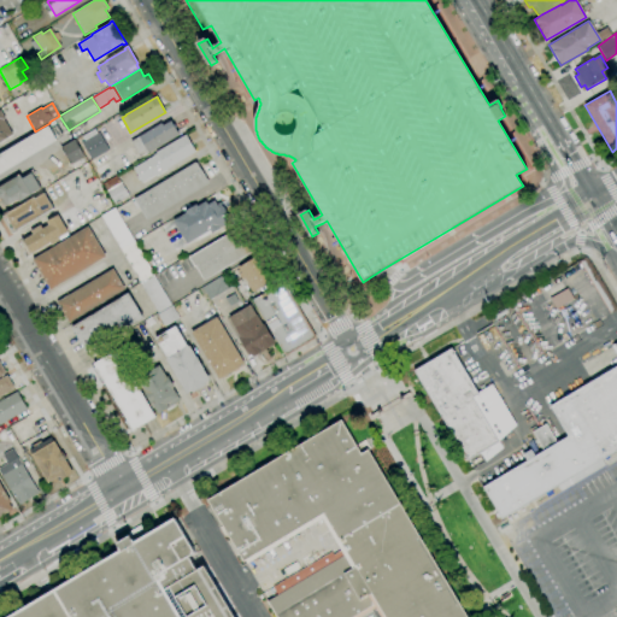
[(0,110),(5,119),(4,121),(12,134),(6,137),(7,139),(0,142),(0,110)]
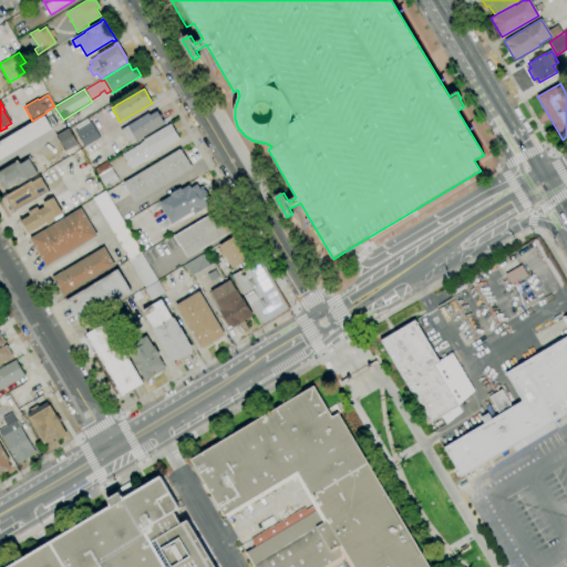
[(126,142),(120,131),(127,126),(127,125),(148,113),(150,115),(157,111),(165,124),(136,141),(134,137),(126,142)]
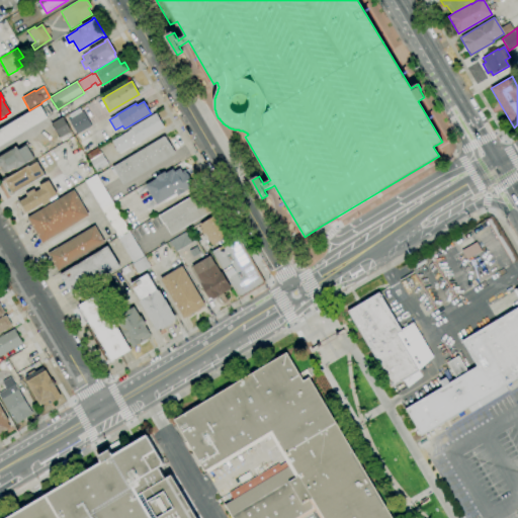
[(0,130),(40,106),(49,118),(0,147),(0,130)]
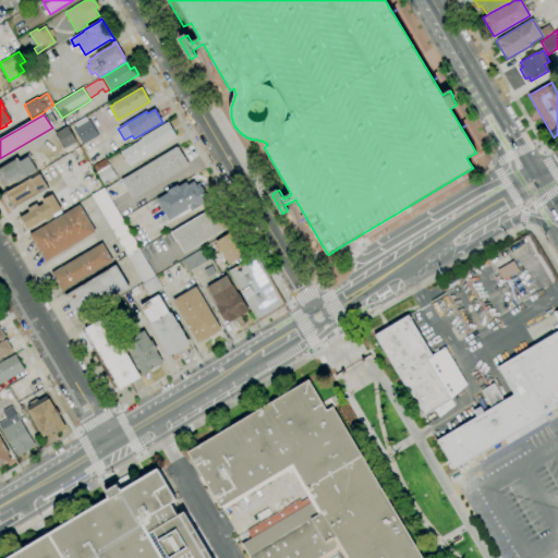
[(83,145),(73,130),(89,120),(98,135),(83,145)]
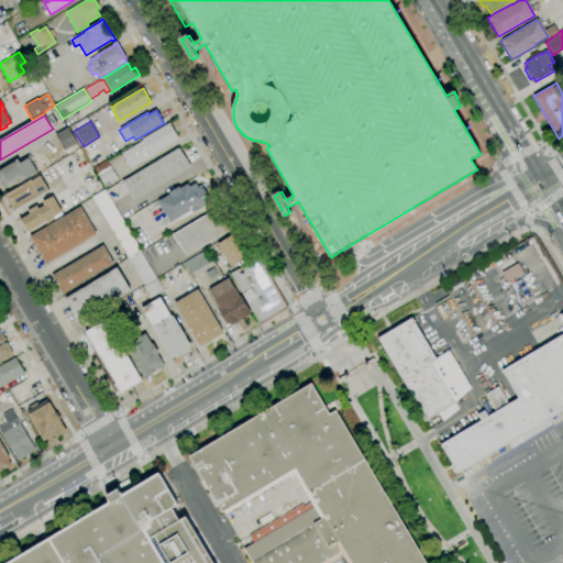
[(130,167),(121,154),(143,141),(142,139),(169,123),(178,139),(152,155),(142,162),(141,161),(130,167)]
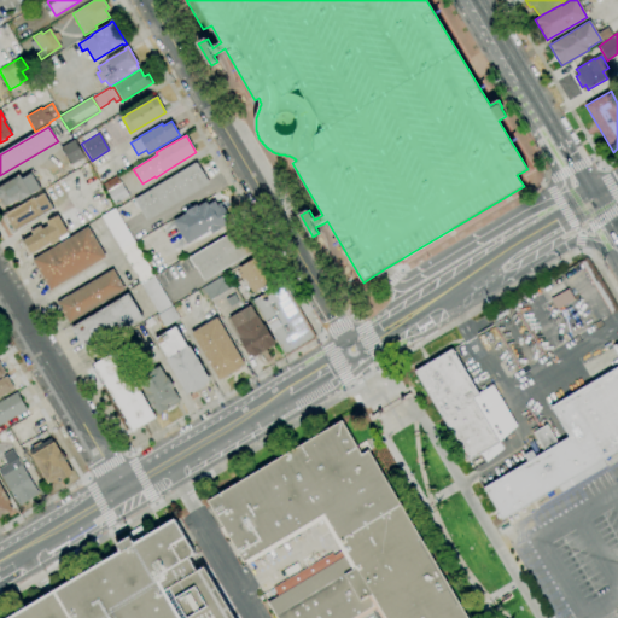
[(71,165),(60,147),(74,140),(85,158),(71,165)]
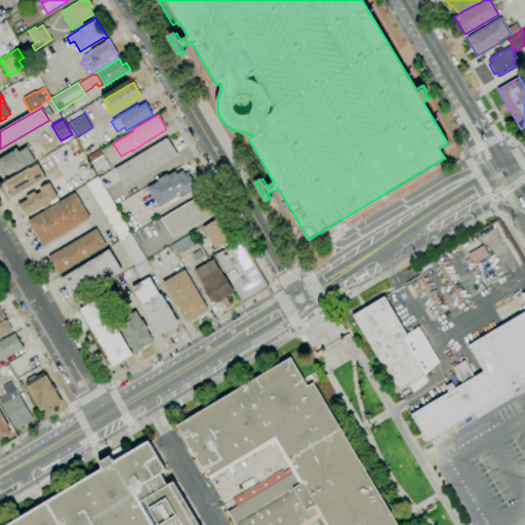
[(125,188),(114,169),(166,138),(170,146),(171,145),(178,156),(125,188)]
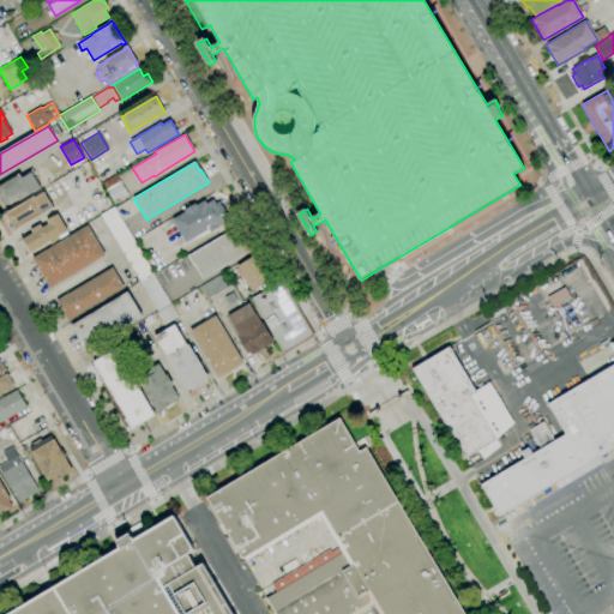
[(0,186),(19,174),(22,179),(31,173),(40,187),(31,193),(31,194),(19,202),(18,199),(7,205),(2,198),(0,197),(0,186)]
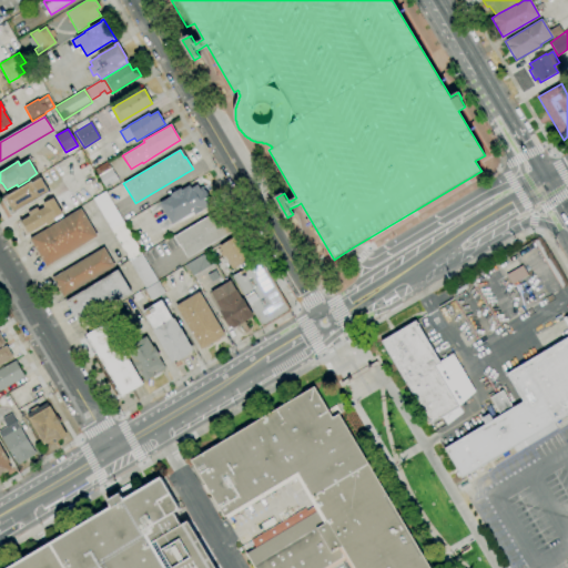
[(95,169),(107,162),(118,181),(107,188),(95,169)]
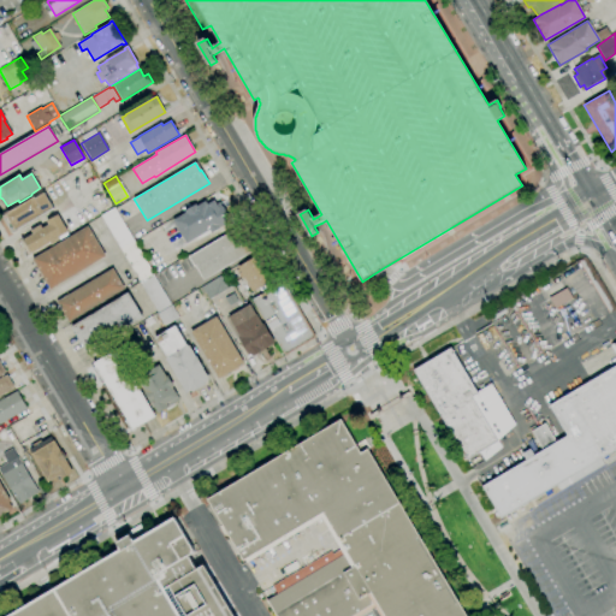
[(10,232),(1,215),(5,213),(5,214),(34,197),(35,199),(45,193),(53,208),(16,231),(15,229),(10,232)]
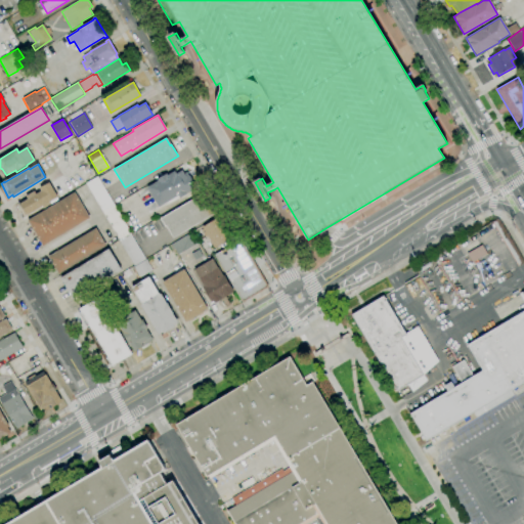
[(159,208),(147,188),(159,181),(158,179),(167,174),(168,176),(174,172),(176,174),(182,171),(184,174),(187,172),(189,176),(189,175),(195,186),(185,192),(187,195),(180,200),(178,195),(159,208)]
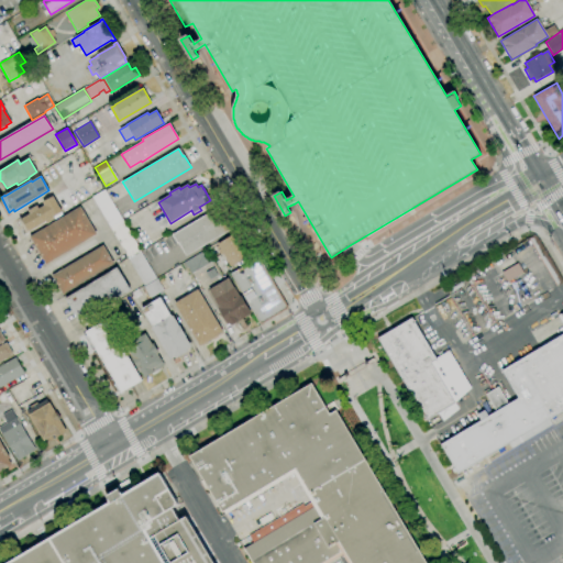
[(110,228),(92,198),(105,190),(122,220),(110,228)]
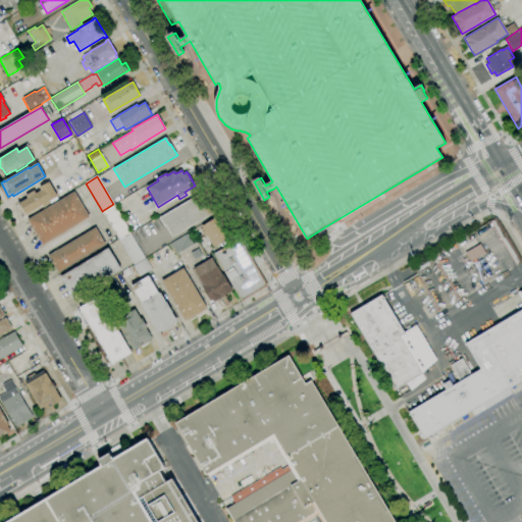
[(25,217),(17,204),(19,203),(28,199),(25,196),(34,191),(36,194),(41,191),(39,188),(49,181),(58,197),(49,202),(51,204),(44,208),(43,206),(27,215),(28,216),(25,217)]
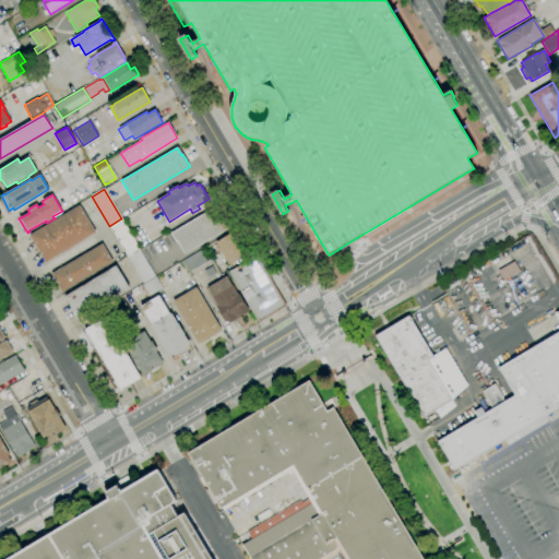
[(46,263),(30,236),(80,205),(96,233),(46,263)]
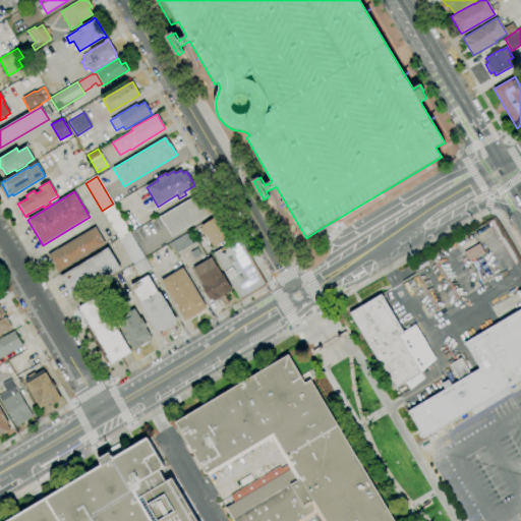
[(172,237),(165,226),(164,226),(159,218),(199,193),(212,214),(172,237)]
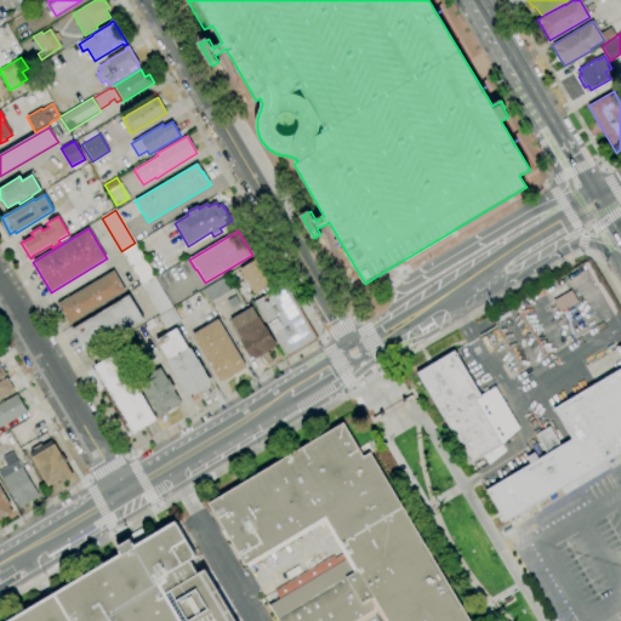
[(135,243),(155,277),(142,284),(121,251),(135,243)]
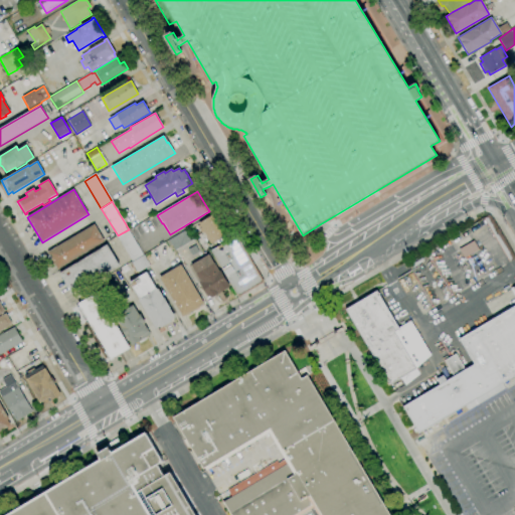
[(509,262),(484,218),(489,215),(514,259),(509,262)]
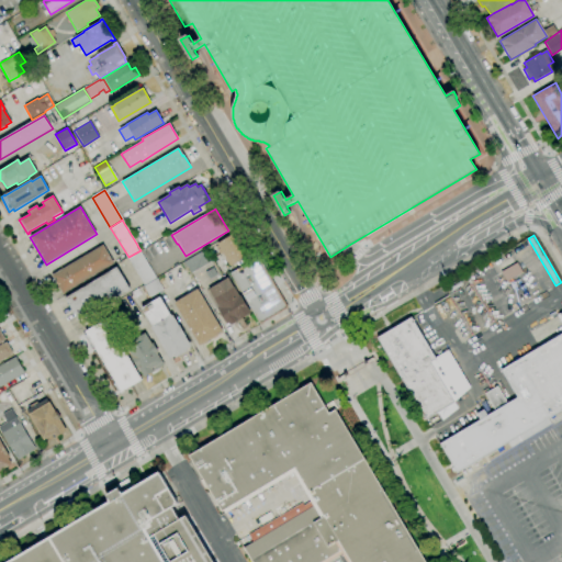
[(231,267),(217,244),(231,236),(244,259),(231,267)]
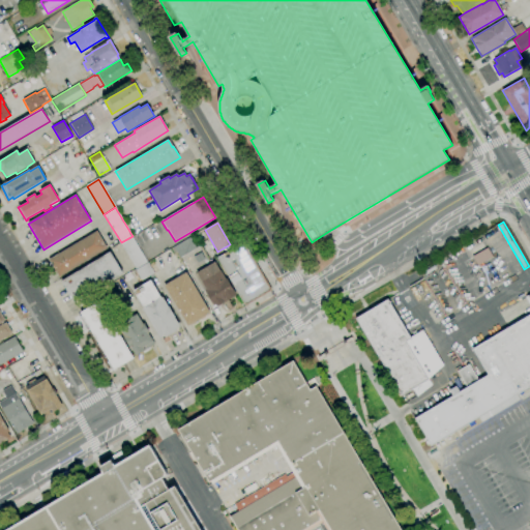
[(59,277),(49,260),(97,231),(108,248),(59,277)]
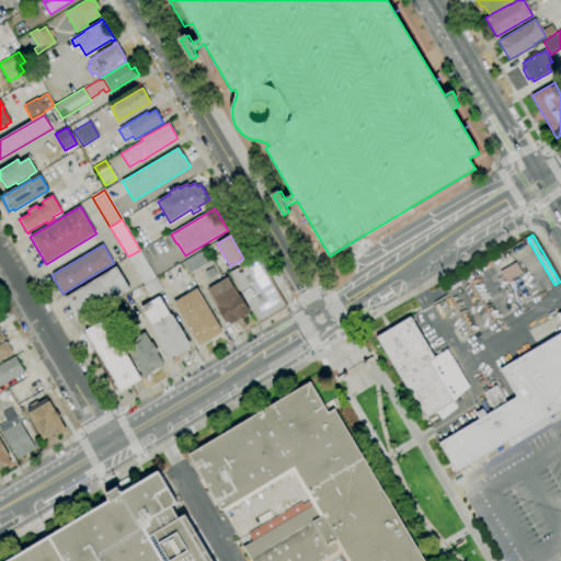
[(191,273),(184,262),(204,250),(210,261),(191,273)]
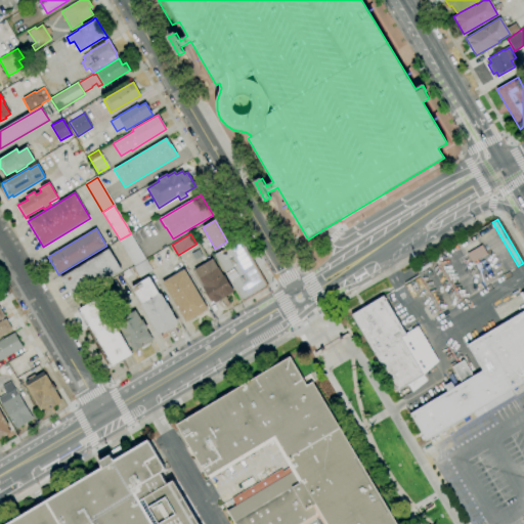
[(134,266),(120,242),(131,234),(145,259),(134,266)]
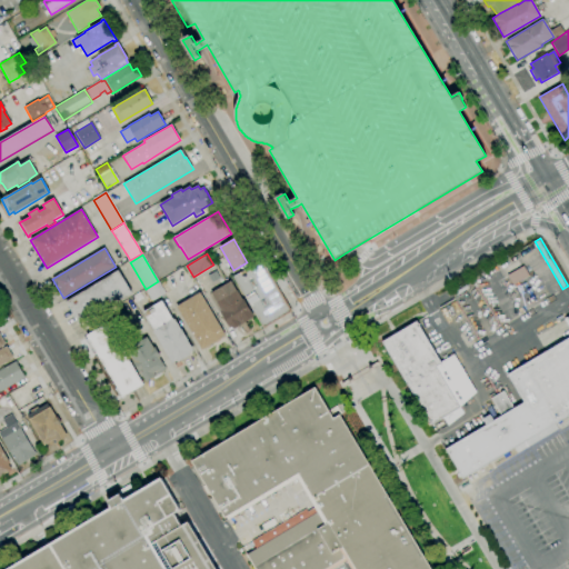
[(263,327),(233,277),(261,260),(291,311),(263,327)]
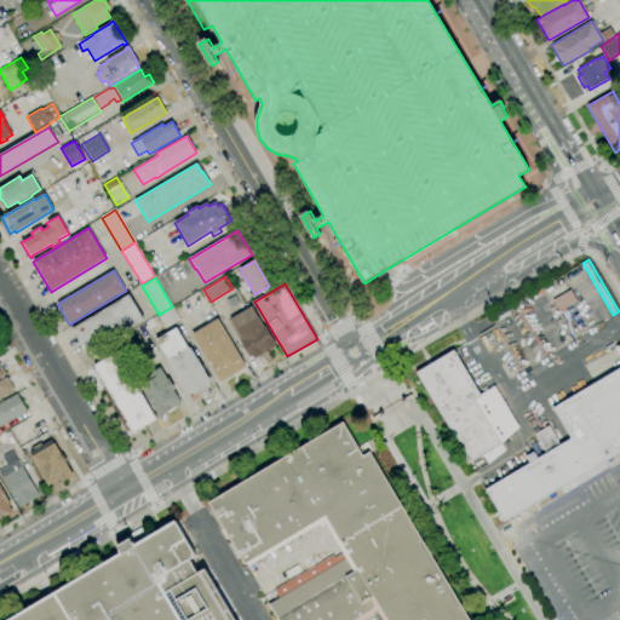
[(87,355),(72,329),(128,294),(144,320),(87,355)]
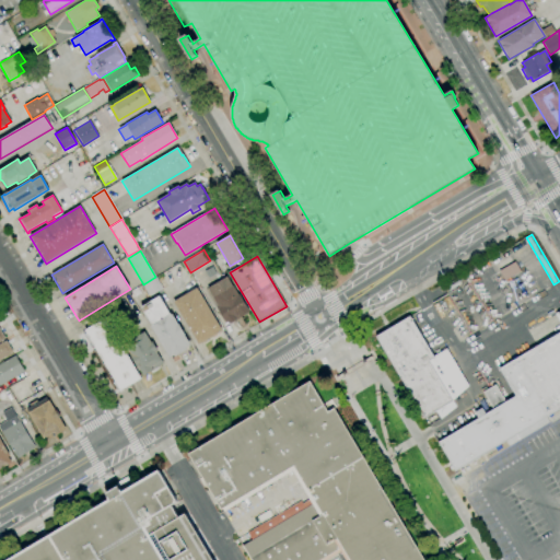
[(229,324),(228,322),(225,323),(217,308),(218,307),(213,299),(213,298),(208,289),(228,277),(238,295),(240,294),(249,312),(229,324)]
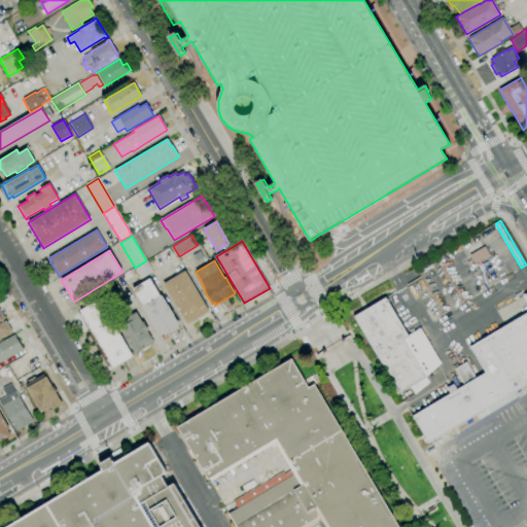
[(140,279),(135,269),(147,261),(153,272),(140,279)]
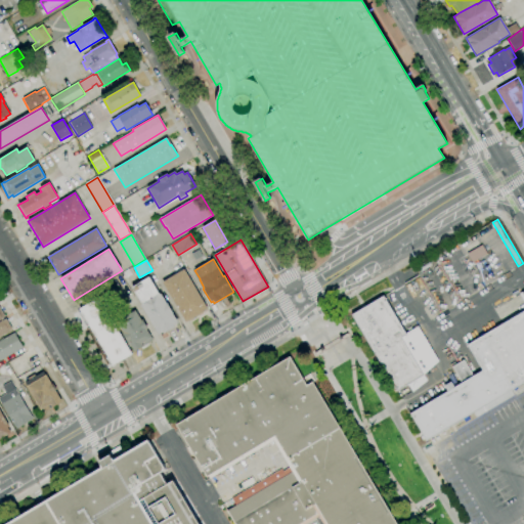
[(186,322),(163,282),(184,270),(208,309),(186,322)]
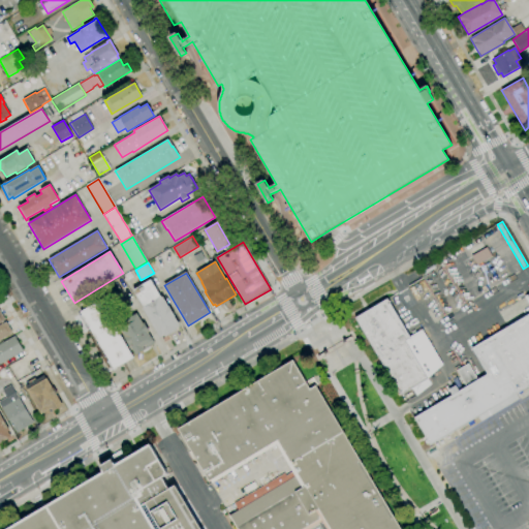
[(160,338),(143,309),(144,308),(133,290),(151,280),(161,298),(162,297),(168,306),(175,316),(175,317),(180,327),(176,329),(177,330),(165,337),(164,336),(160,338)]
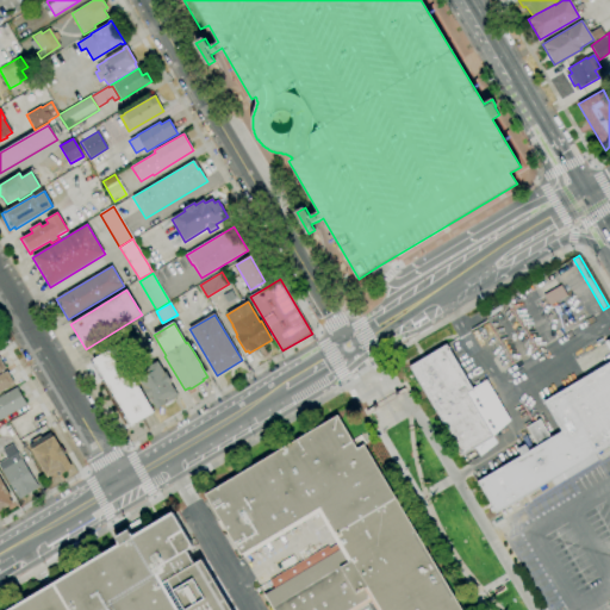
[(551,439),(561,433),(545,403),(585,379),(609,362),(609,352),(604,342),(609,338),(609,444),(595,454),(598,460),(554,486),(551,480),(497,512),(479,483),(537,447),(551,439)]
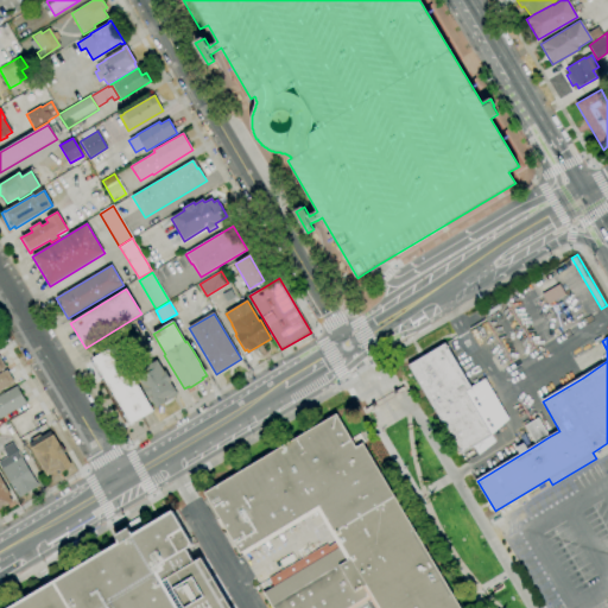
[(491,436),(461,454),(407,365),(444,343),(470,387),(485,379),(508,419),(491,436)]
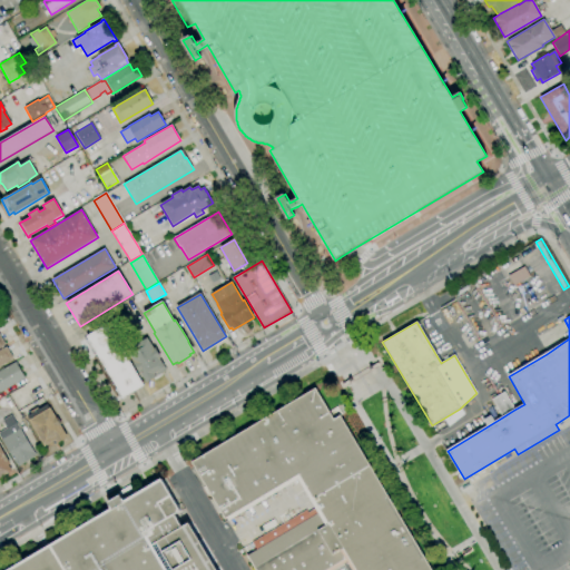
[(123,399),(86,336),(107,324),(144,385),(123,399)]
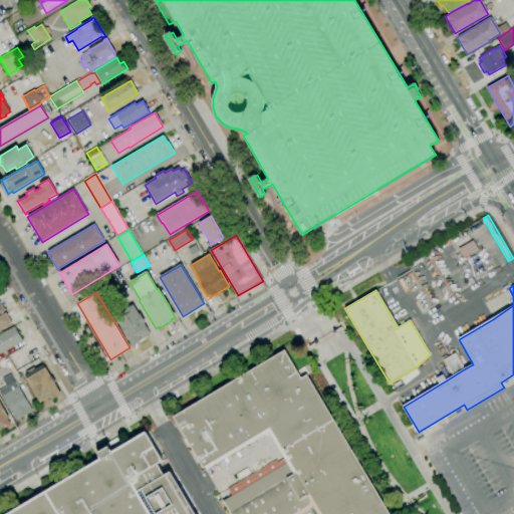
[(132,345),(127,337),(126,338),(119,327),(120,326),(114,315),(133,304),(139,314),(140,313),(146,322),(144,323),(149,331),(140,337),(141,339),(132,345)]
